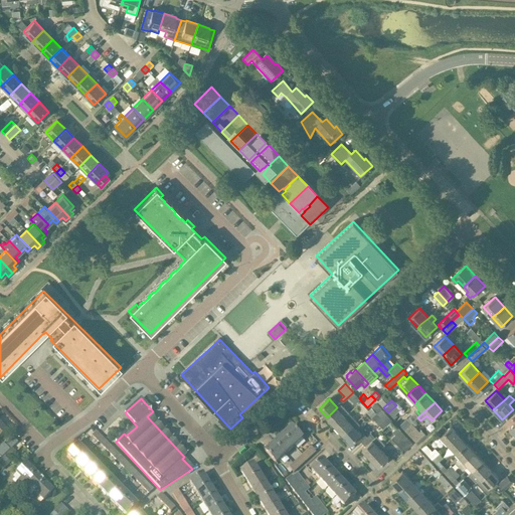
[(371,408),(376,412),(380,408),(376,403),(371,408)]
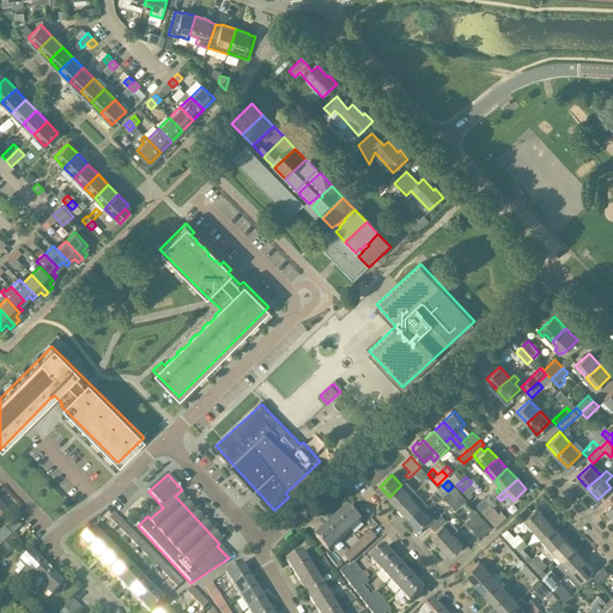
[(406,481),(401,485),(389,497),(399,507),(416,491),(406,481)]
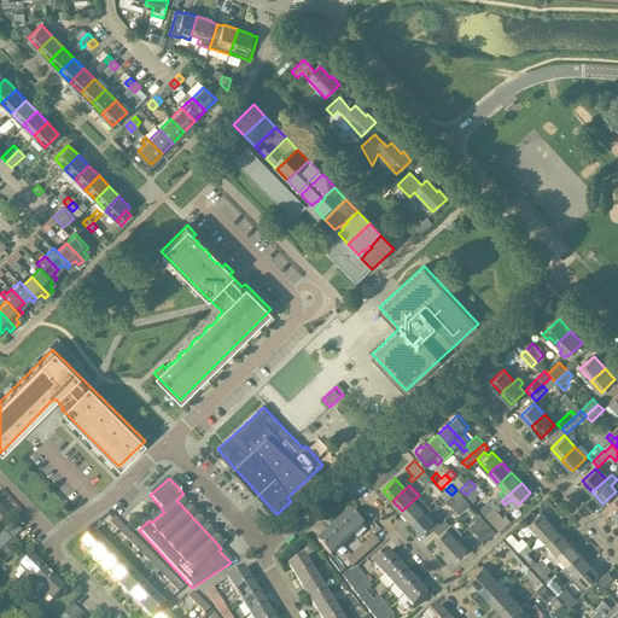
[(477,500),(474,496),(479,491),(476,487),(470,491),(466,495),(472,503),(477,500)]
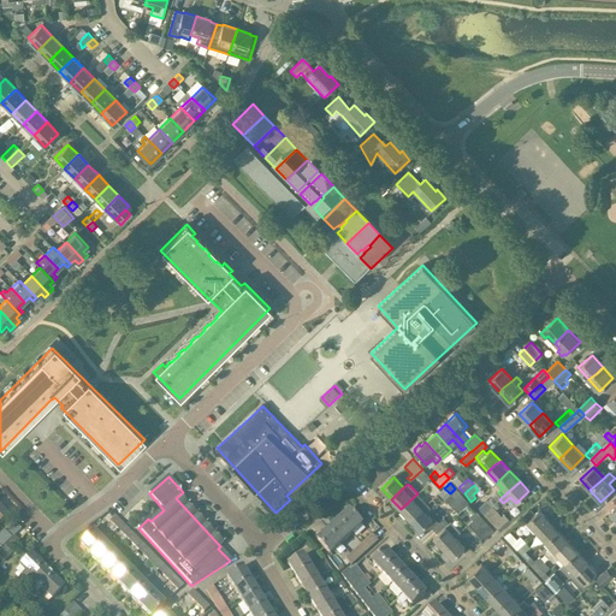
[(460,495),(455,489),(450,493),(455,499),(460,495)]
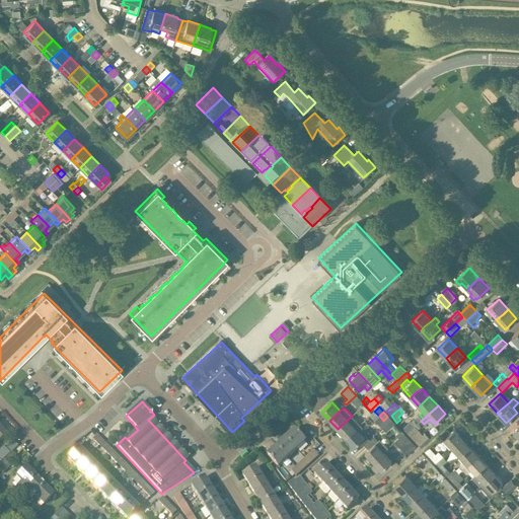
[(338,429),(345,438),(351,433),(356,428),(360,424),(352,416),(338,429)]
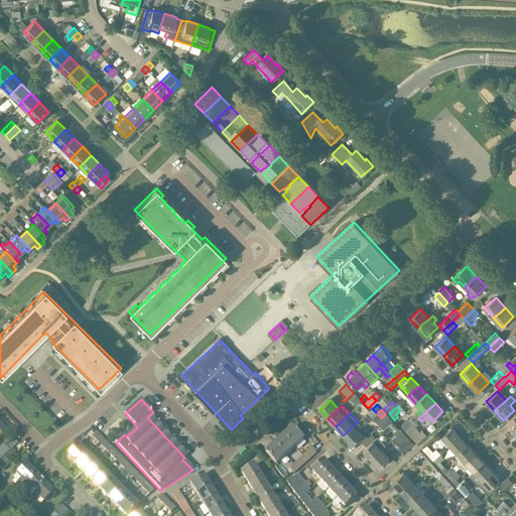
[(377,413),(373,417),(380,425),(388,417),(385,414),(381,418),(377,413)]
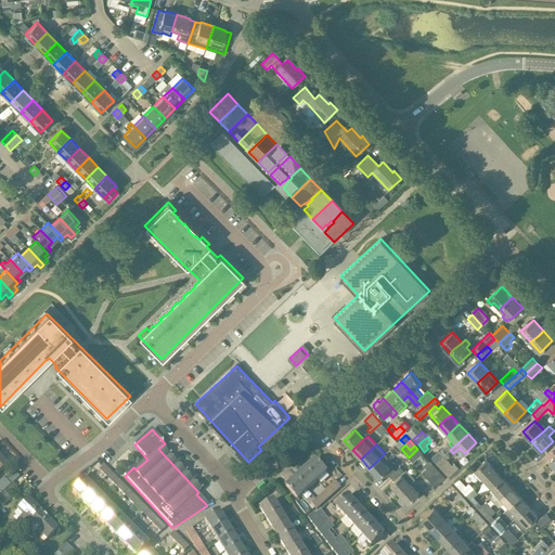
[(409,457),(413,462),(422,454),(417,449),(409,457)]
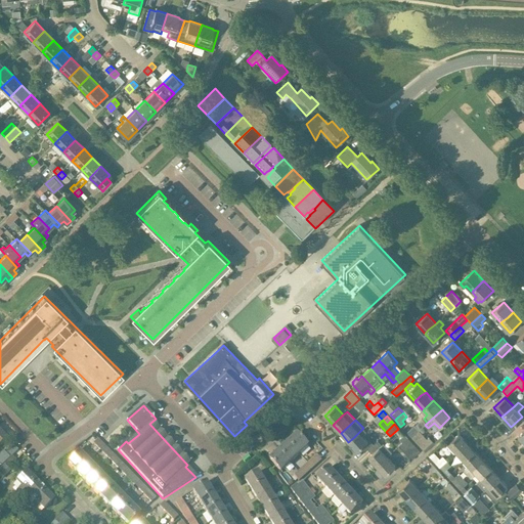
[(406,433),(410,437),(419,430),(413,426),(406,433)]
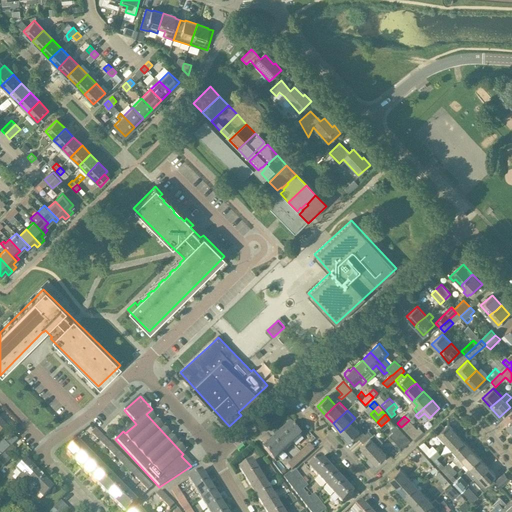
[(355,418),(351,422),(346,427),(340,432),(348,441),(359,431),(355,426),(357,424),(357,421),(355,418)]
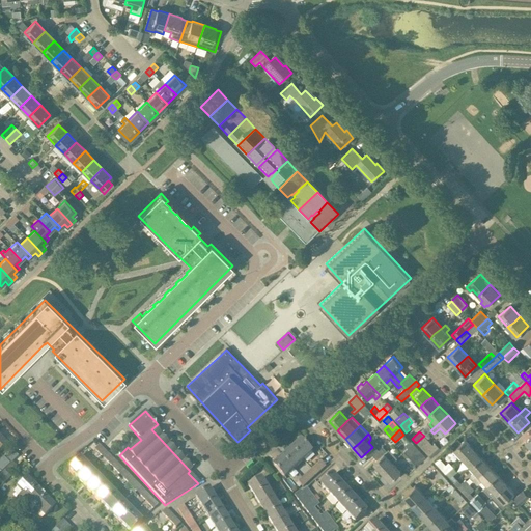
[(441,449),(435,443),(432,445),(424,436),(416,443),(431,458),(441,449)]
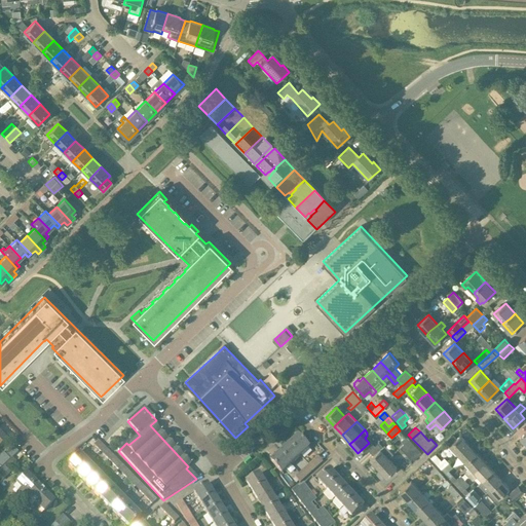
[(449,445),(458,454),(468,444),(460,436),(449,445)]
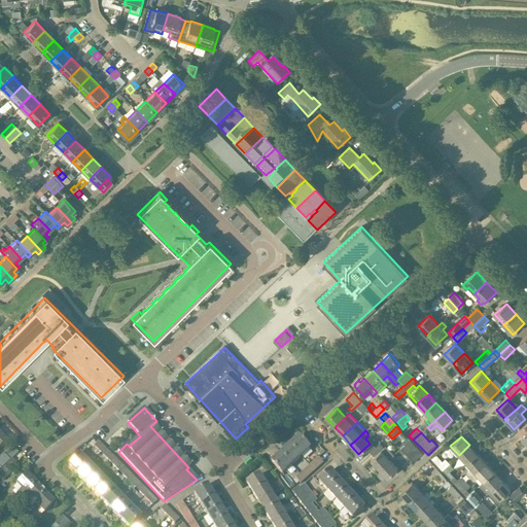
[(302,458),(311,449),(300,437),(290,446),(302,458)]
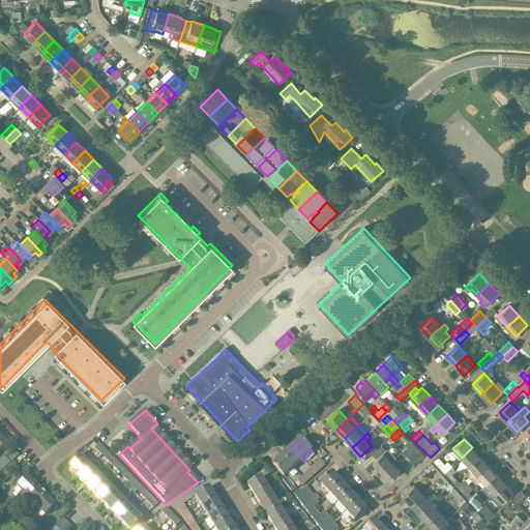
[(106,450),(99,444),(94,449),(100,454),(106,450)]
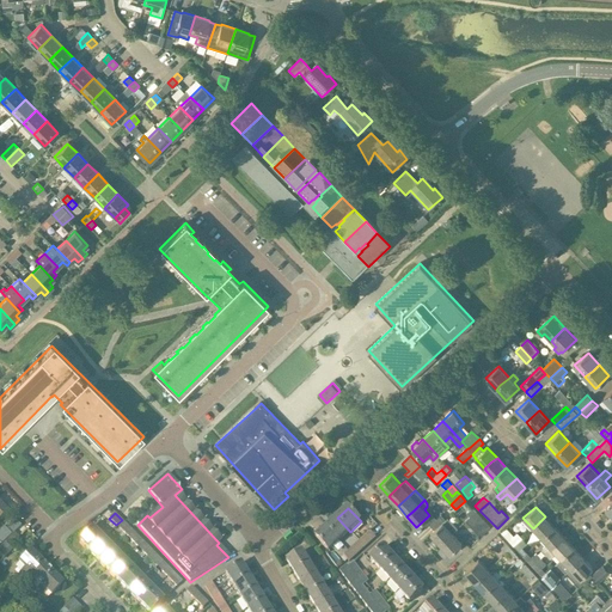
[(533,528),(542,539),(546,534),(555,527),(545,516),(533,528)]
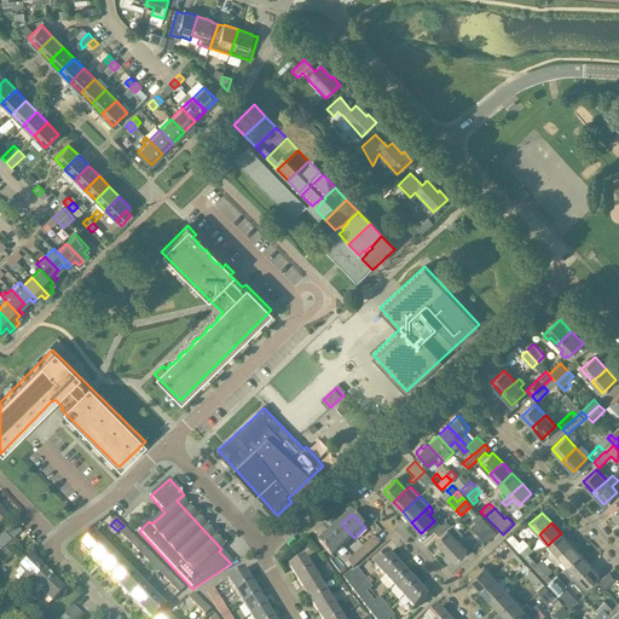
[(354,538),(341,524),(330,533),(343,548),(354,538)]
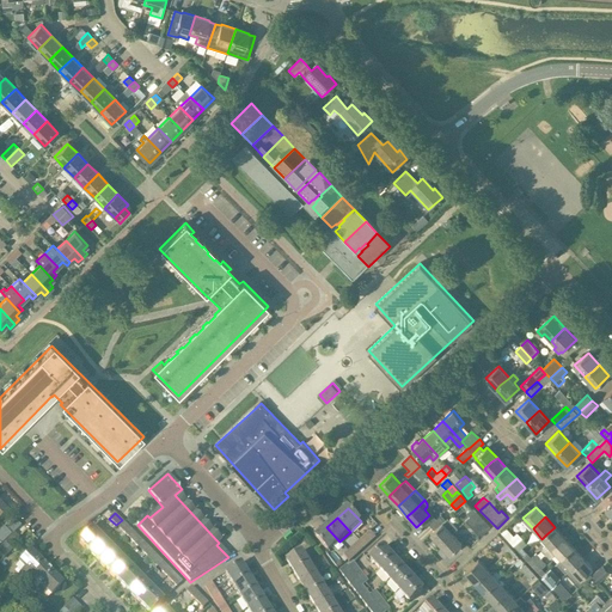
[(429,533),(439,544),(457,527),(447,518),(429,533)]
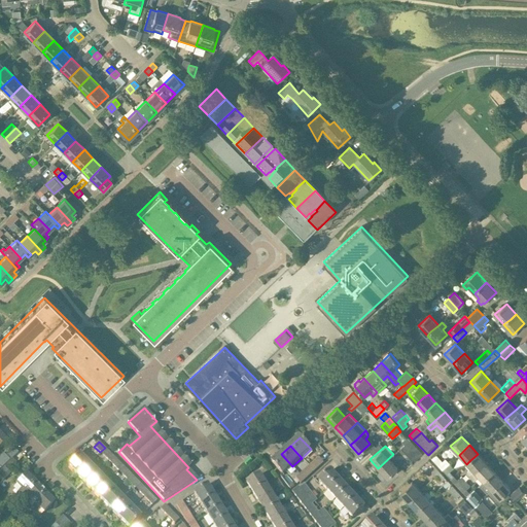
[(113,457),(105,448),(100,452),(109,461),(113,457)]
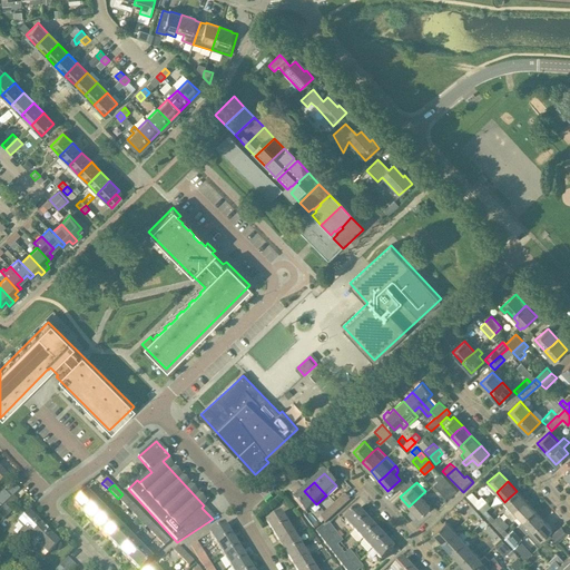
[(0,493),(0,507),(0,508),(5,504),(12,497),(18,492),(19,490),(16,485),(6,494),(2,491),(0,493)]
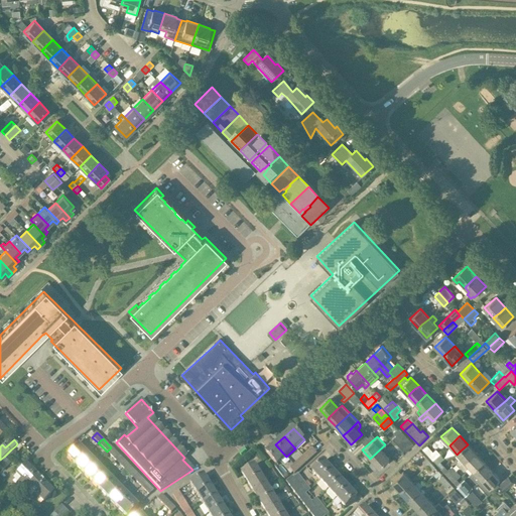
[(409,439),(400,448),(404,453),(413,444),(409,439)]
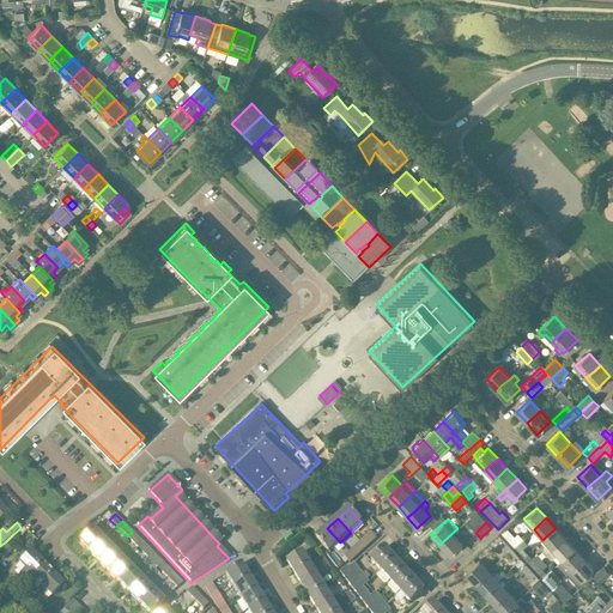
[(79,542),(90,552),(103,539),(93,528),(79,542)]
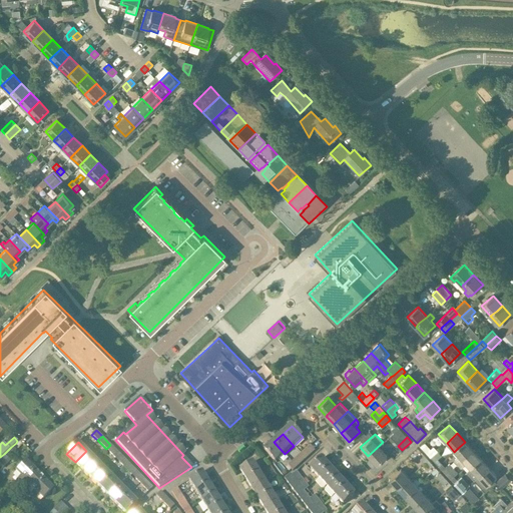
[(285,454),(274,442),(265,451),(276,462),(285,454)]
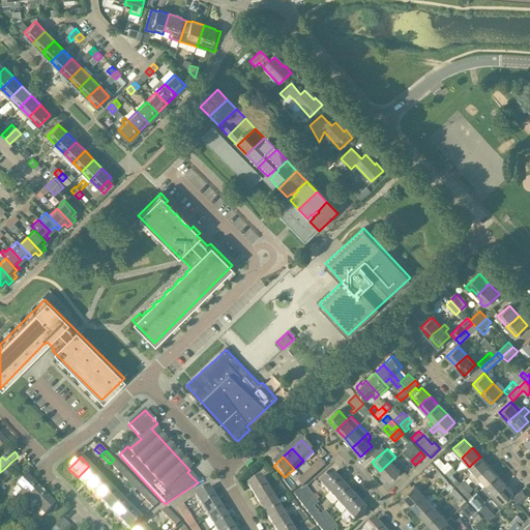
[(434,462),(444,473),(452,466),(447,461),(444,464),(438,457),(434,462)]
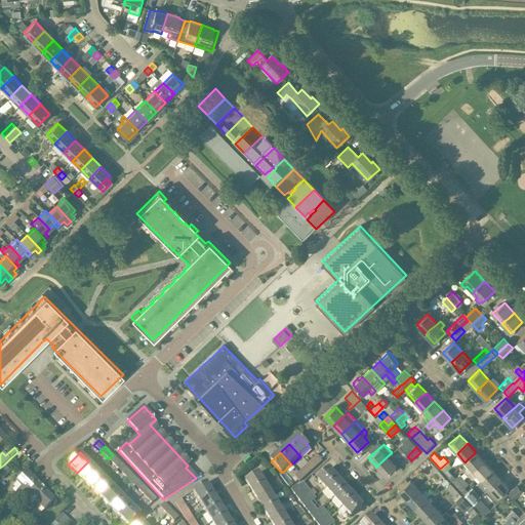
[(465,471),(469,476),(481,463),(484,461),(476,452),(469,458),(465,462),(470,467),(465,471)]
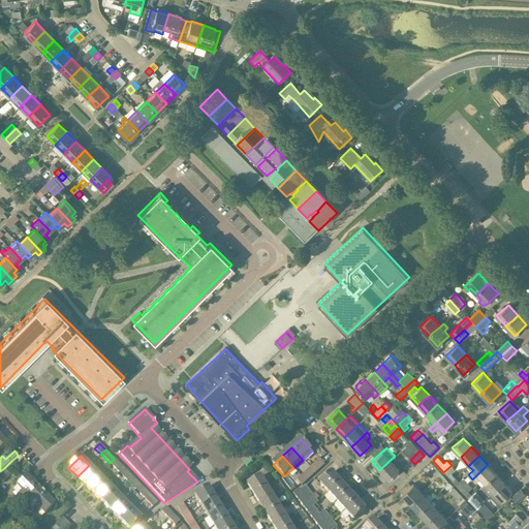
[(114,459),(110,463),(118,472),(122,467),(114,459)]
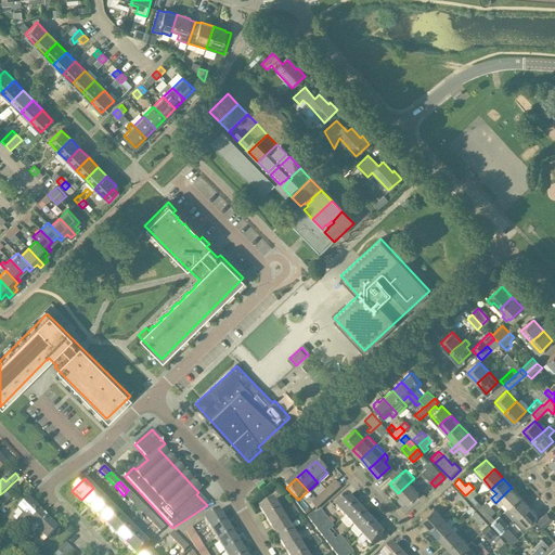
[(331,498),(341,488),(336,482),(326,491),(331,498)]
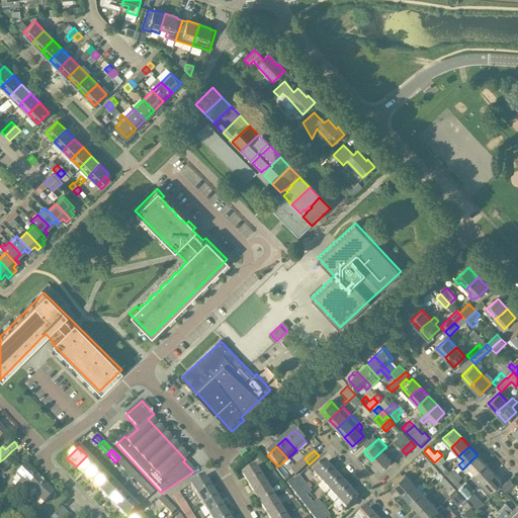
[(4,458),(8,462),(15,455),(11,451),(4,458)]
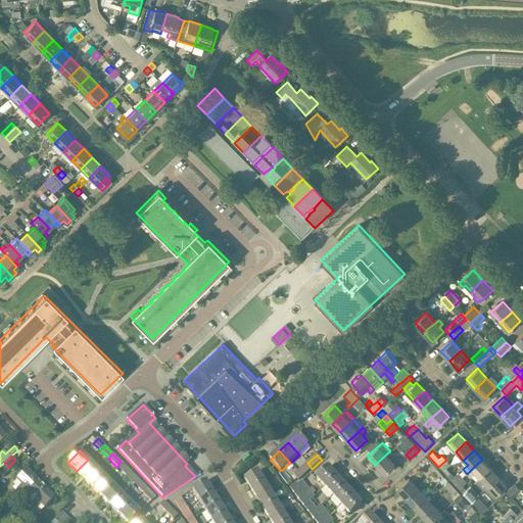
[(386,456),(375,465),(383,474),(394,464),(386,456)]
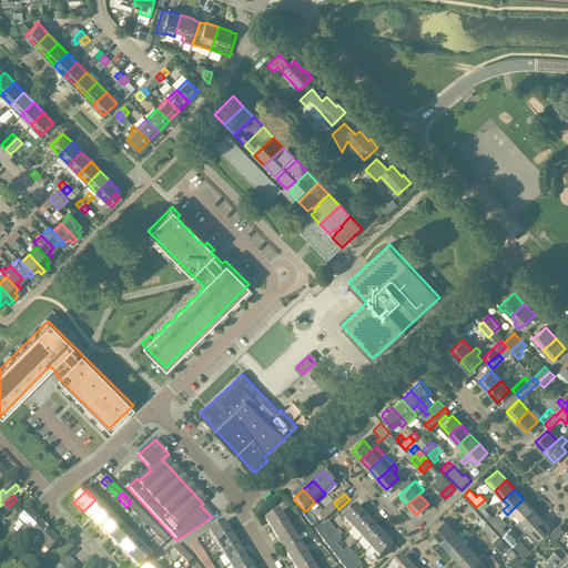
[(83,511),(92,521),(105,509),(95,499),(83,511)]
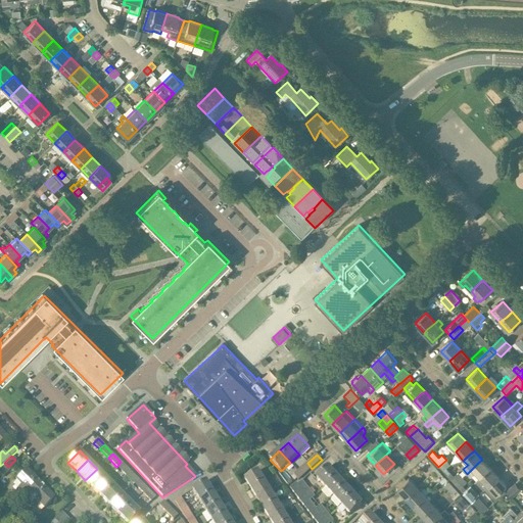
[(438,467),(446,475),(450,472),(446,468),(450,465),(446,460),(438,467)]
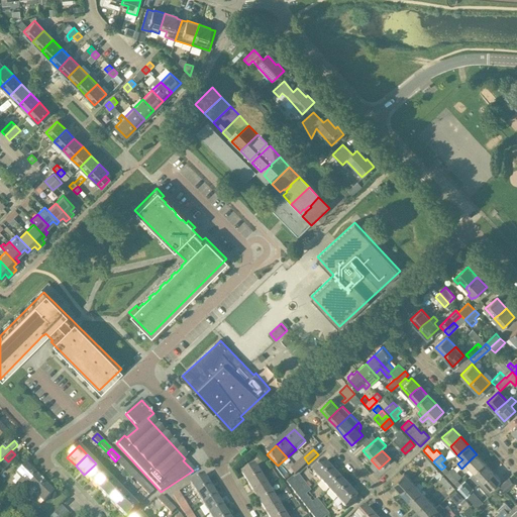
[(470,468),(474,473),(484,462),(477,454),(474,456),(461,469),(464,472),(470,468)]
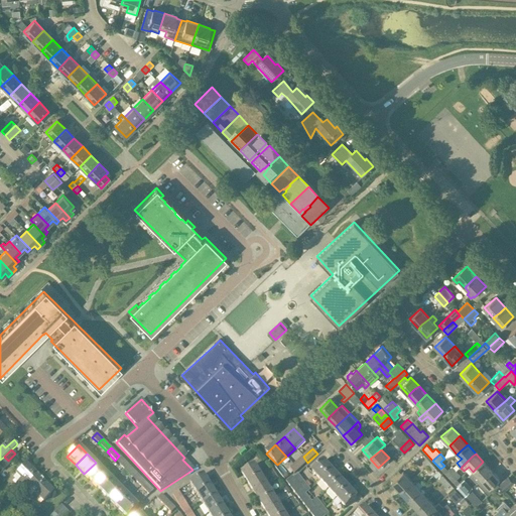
[(128,465),(119,456),(115,461),(123,469),(128,465)]
